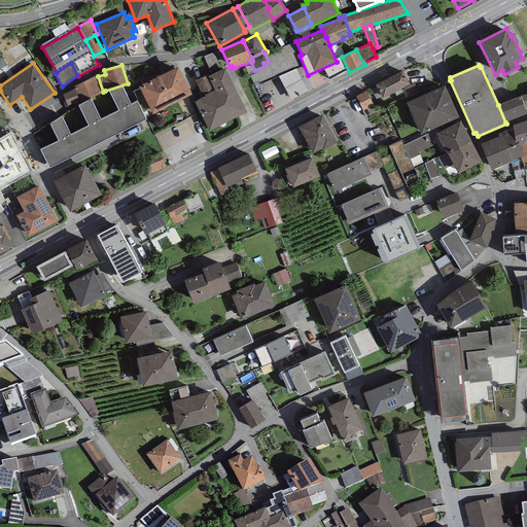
[(178,67),(139,86),(152,113),(191,94),(178,67)]
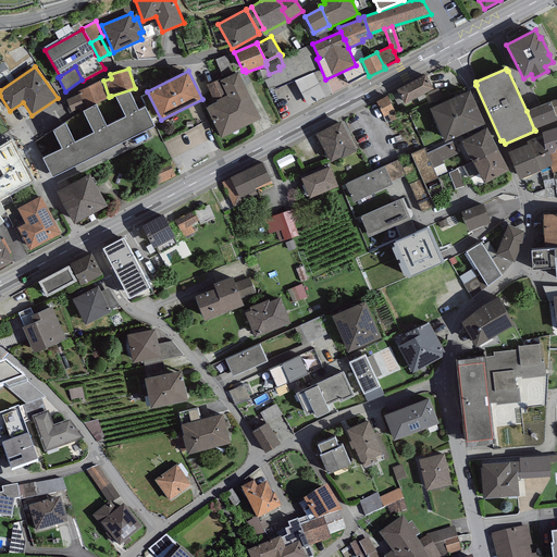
[(238,72),(221,81),(227,95),(217,100),(218,102),(214,103),(207,108),(221,137),(260,119),(238,72)]
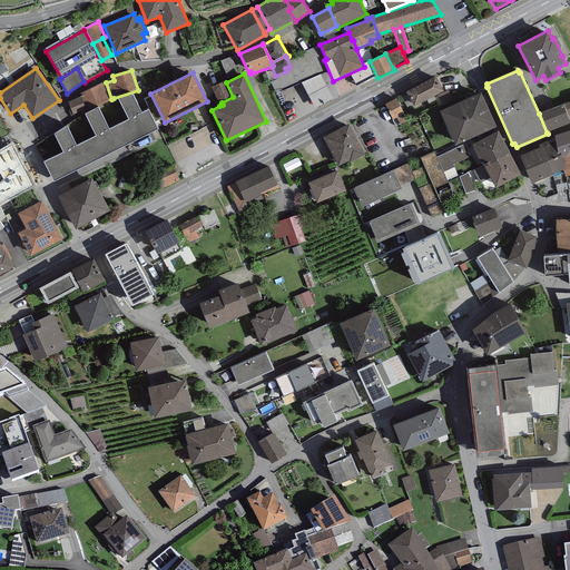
[(291,91),(304,117),(334,102),(322,77),(291,91)]
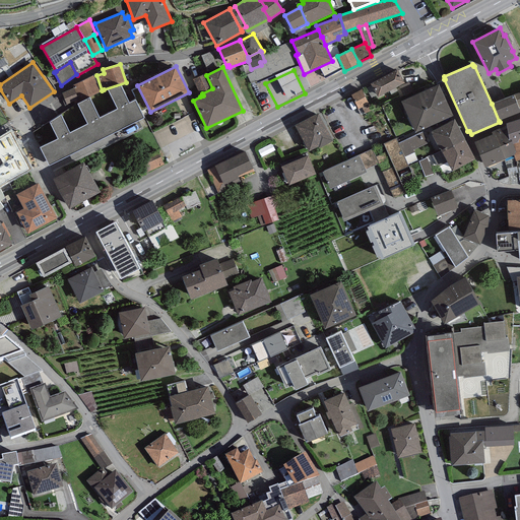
[(397,70),(371,84),(378,96),(404,82),(397,70)]
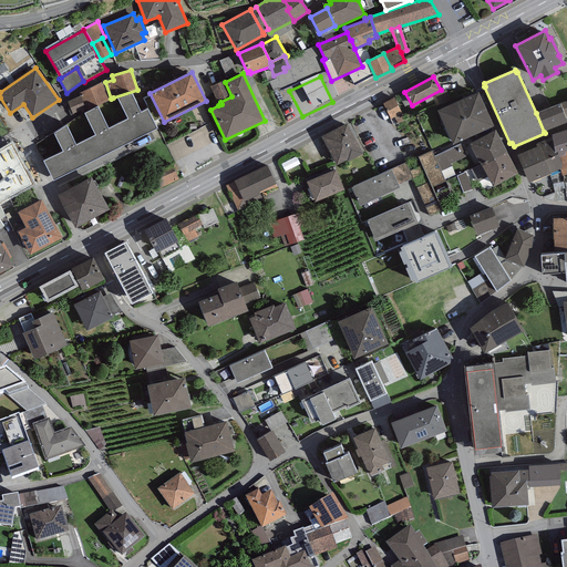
[(209,86),(218,105),(222,104),(220,102),(232,96),(225,82),(224,80),(209,86)]
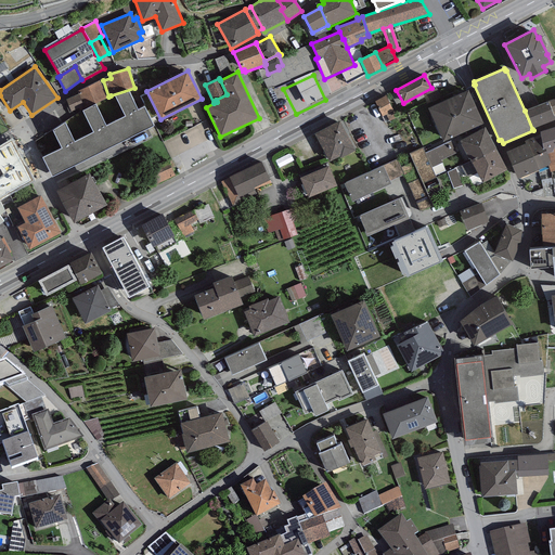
[(99,80),(77,91),(78,94),(84,106),(85,110),(106,98),(99,80)]
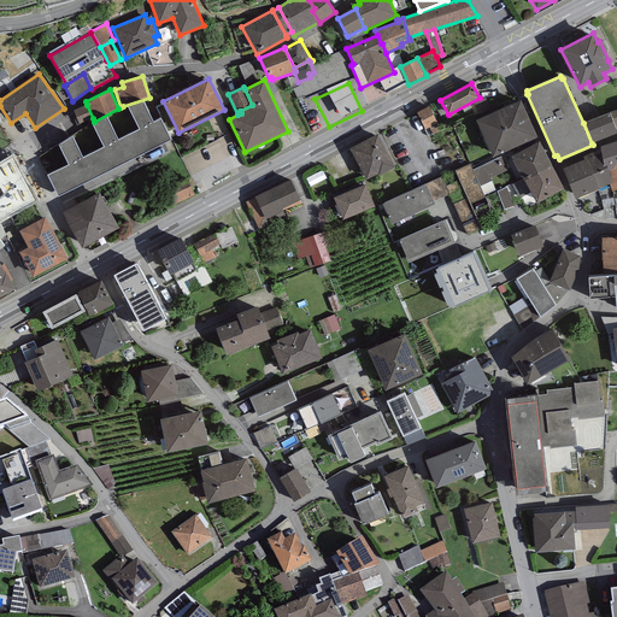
[(90,123),(39,157),(58,197),(171,139),(150,98),(123,106),(121,107),(118,109),(94,122),(90,123)]
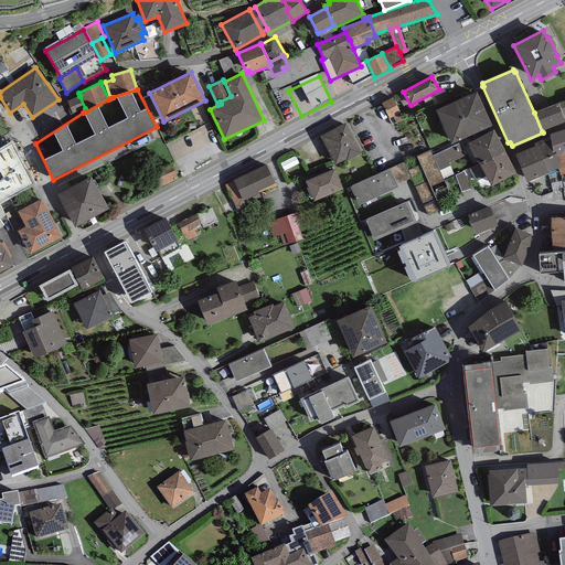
[(492,126),(477,92),(436,110),(451,145),(492,126)]
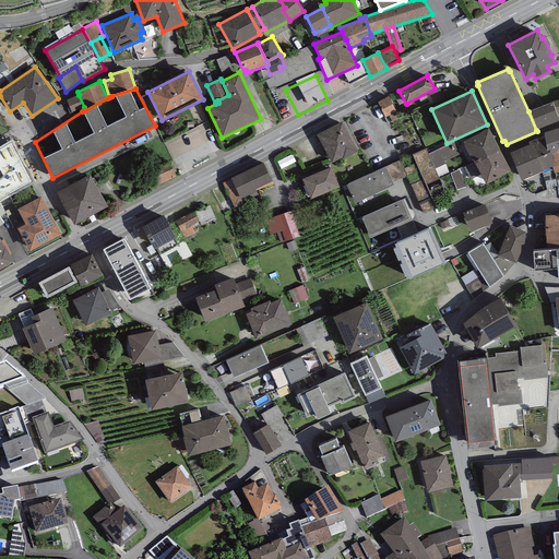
[(67,99),(72,111),(84,107),(79,95),(67,99)]
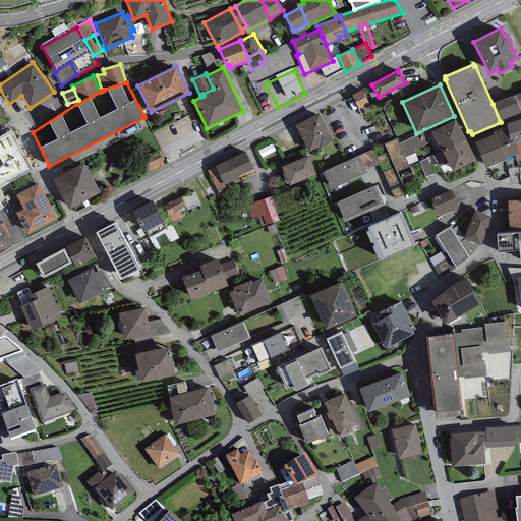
[(361,90),(353,94),(357,102),(355,103),(359,110),(367,105),(366,103),(368,102),(361,90)]
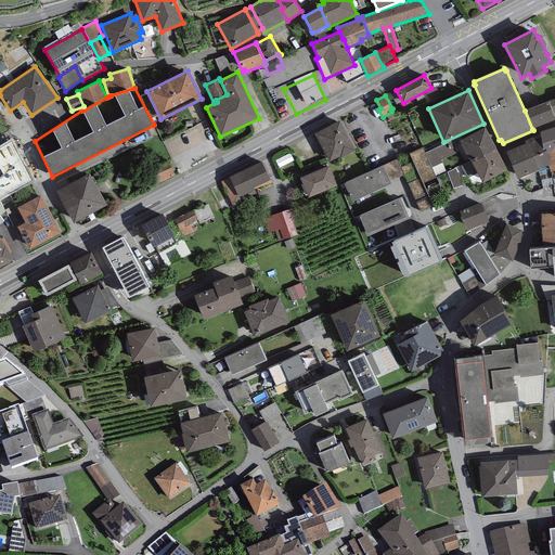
[(549,101),(525,111),(532,129),(554,119),(554,118),(554,116),(549,101)]
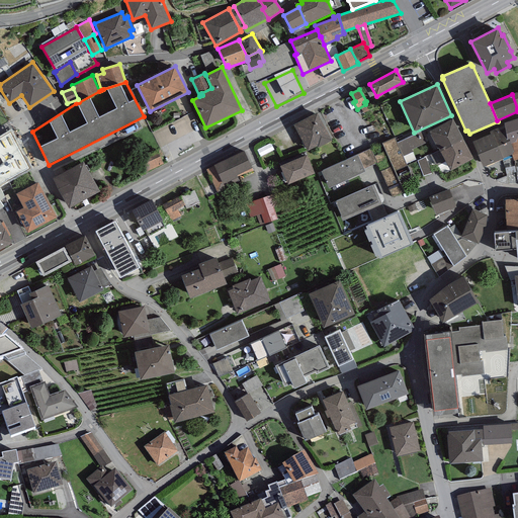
[(317,112),(293,124),(308,151),(317,146),(318,148),(332,140),(317,112)]
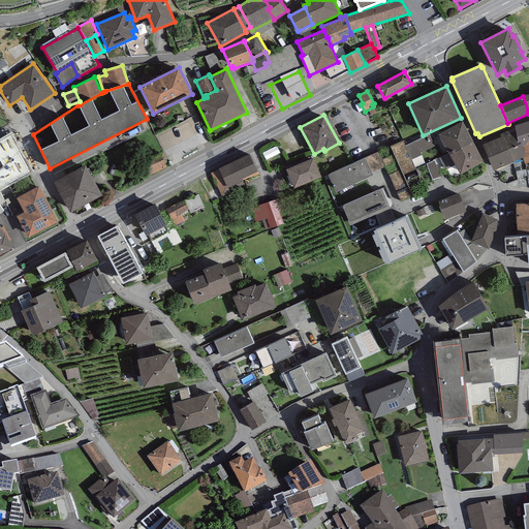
[(528,120),(511,126),(512,129),(518,143),(520,142),(522,147),(528,144),(528,120)]
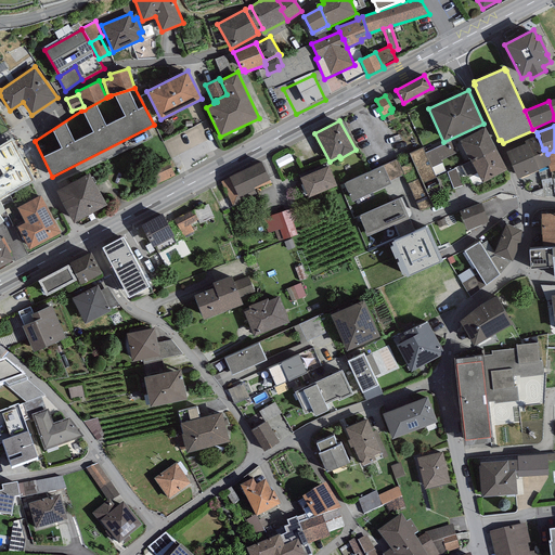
[(461,140),(472,162),(497,149),(485,127),(461,140)]
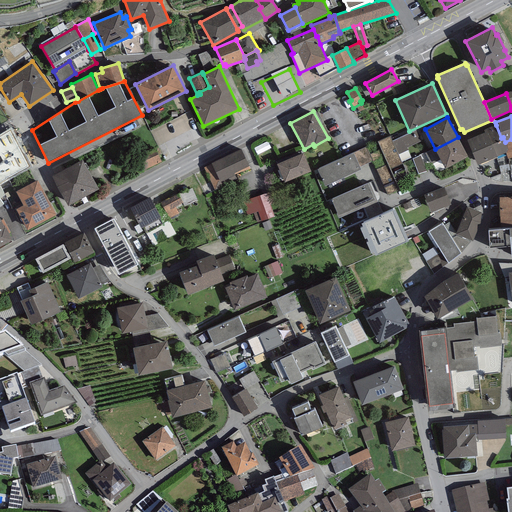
[(485,130),(486,132),(487,132),(497,157),(506,153),(507,149),(505,142),(503,137),(501,138),(496,125),(485,130)]
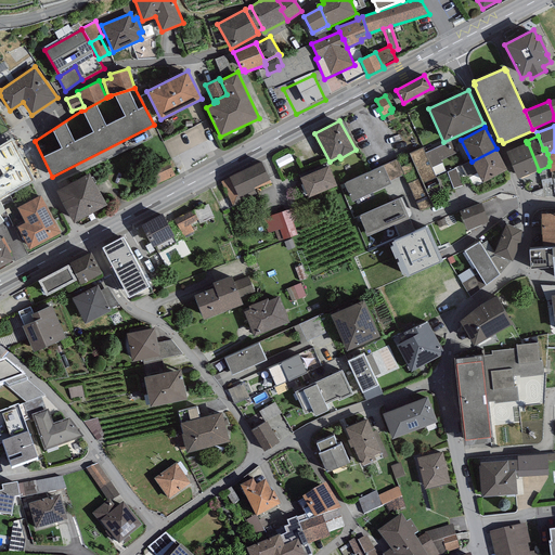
[(425,153),(431,168),(442,163),(441,160),(457,154),(451,141),(425,153)]
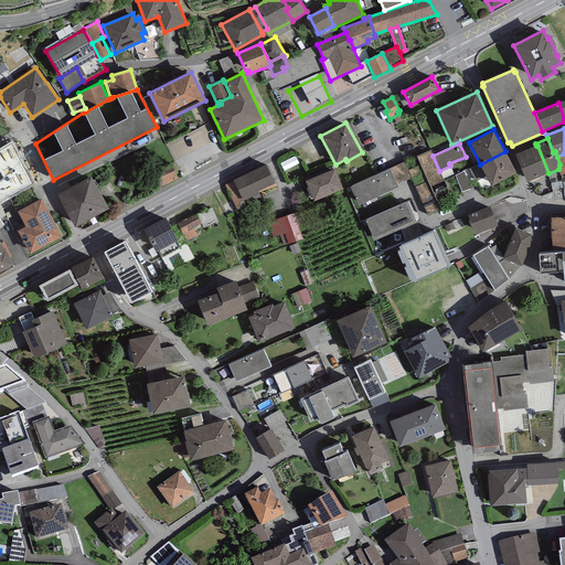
[(536,146),(515,155),(526,182),(548,173),(537,146),(536,146)]
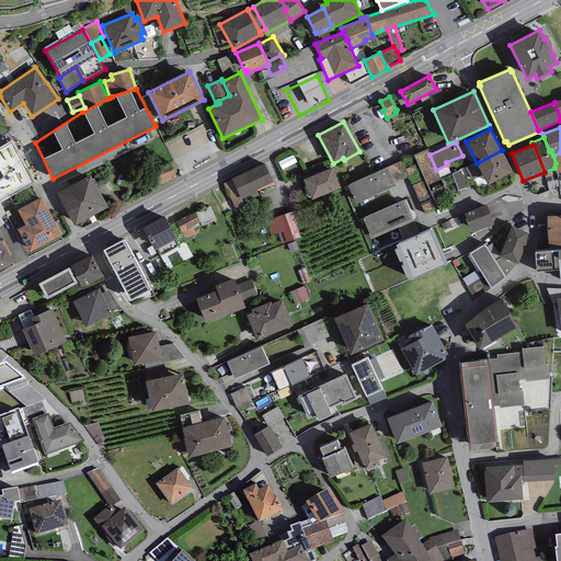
[(15,148),(0,157),(0,172),(11,191),(33,178),(15,148)]
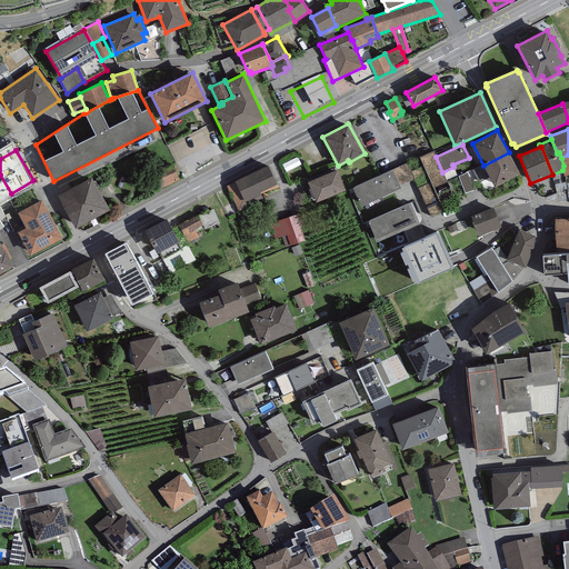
[(433,151),(407,163),(415,179),(431,216),(457,205),(442,172),(436,157),(433,151)]
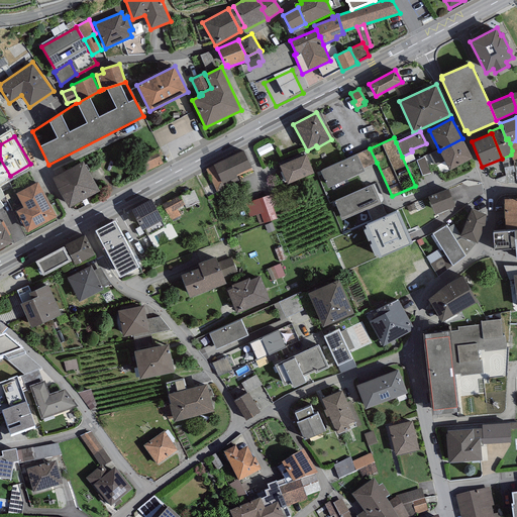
[(435,166),(444,161),(449,170),(473,158),(462,138),(439,150),(430,154),(435,166)]
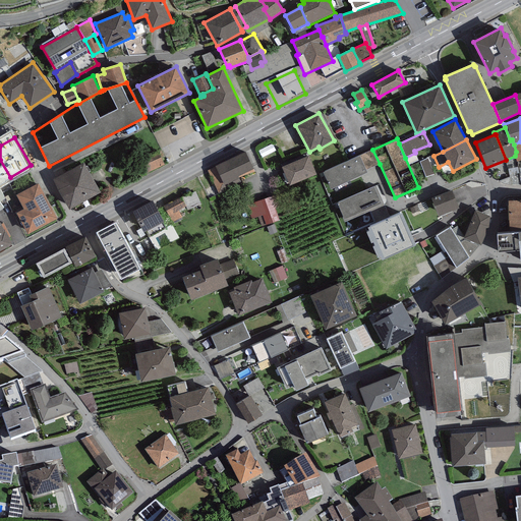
[(359,156),(366,170),(380,164),(372,150),(359,156)]
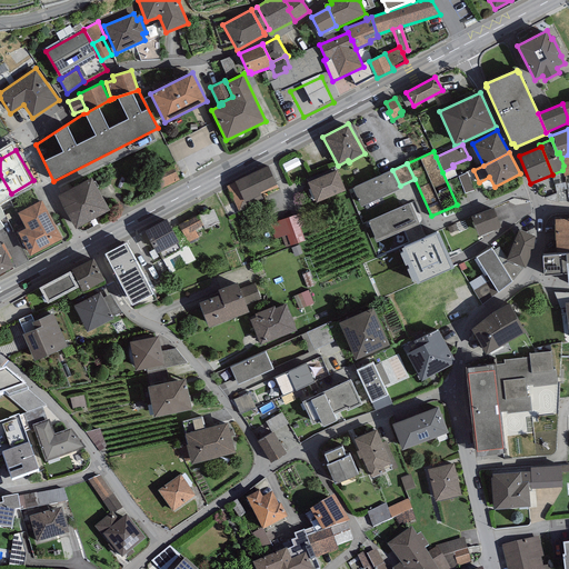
[(268,166),(227,187),(239,211),(263,199),(260,192),(277,185),(268,166)]
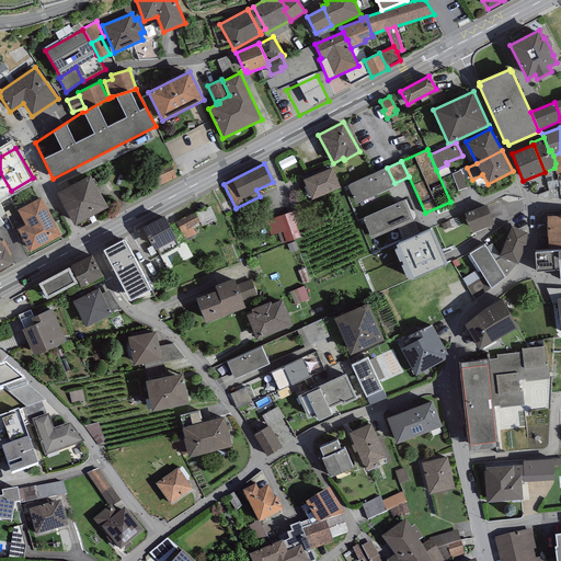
[(332,168),(304,180),(311,199),(341,187),(332,168)]
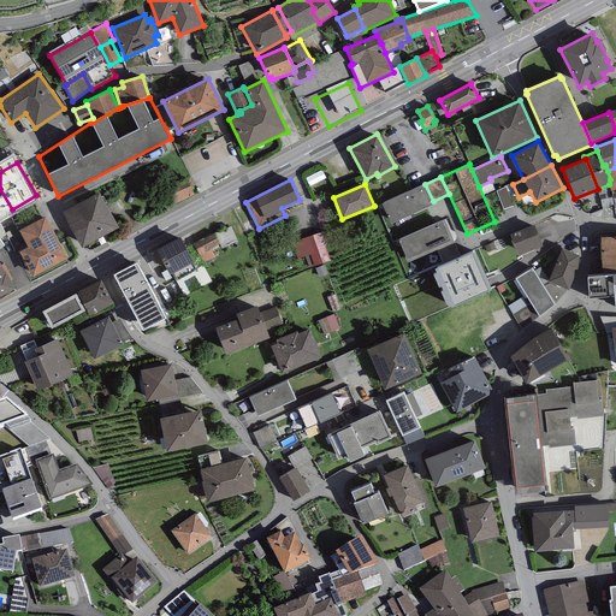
[(425,184),(381,203),(391,224),(434,205),(433,201),(425,184)]
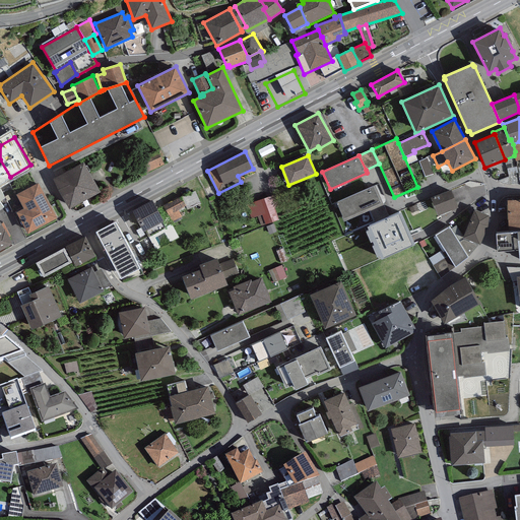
[(427,158),(419,161),(425,177),(433,174),(427,158)]
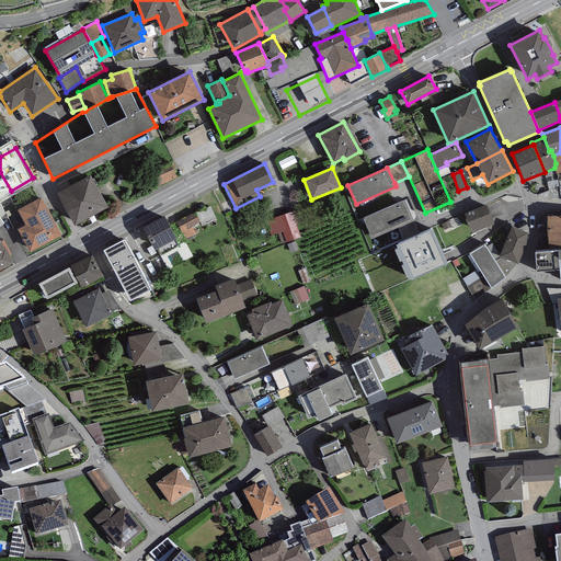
[(165,185),(180,180),(176,172),(163,179),(165,185)]
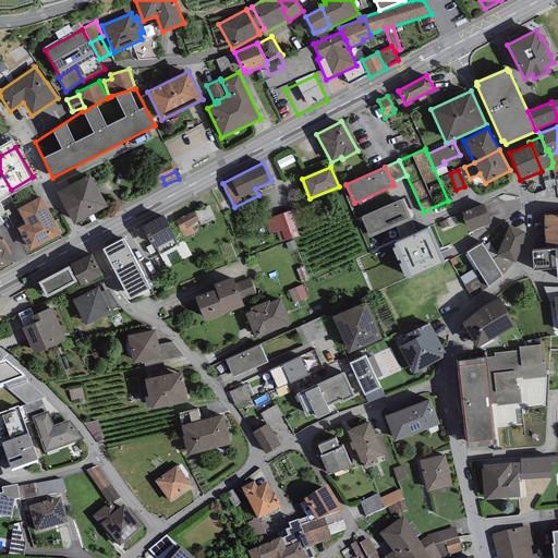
[(91,174),(57,192),(74,225),(108,206),(91,174)]
